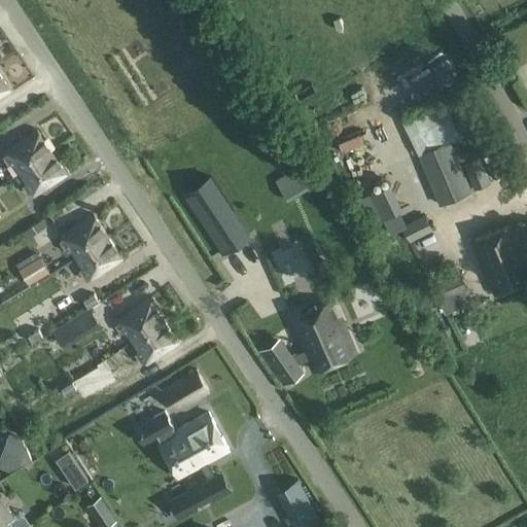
[(0,75),(0,96),(9,90),(0,75)]
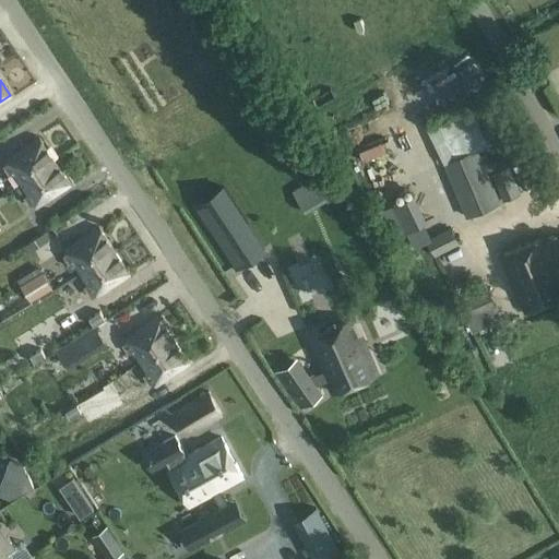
[(21,185),(54,162),(38,139),(4,161),(21,185)]
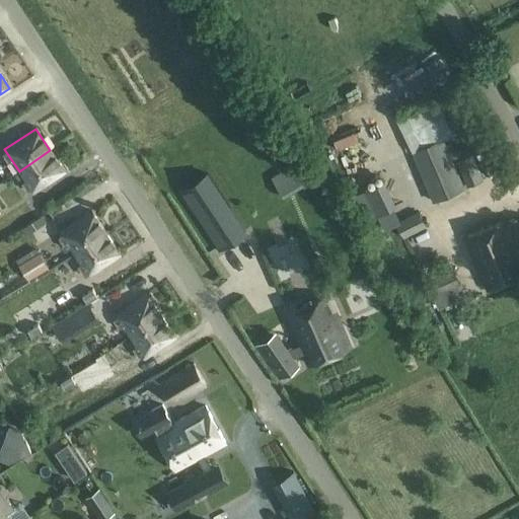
[(463,188),(442,139),(413,151),(434,201),(463,188)]
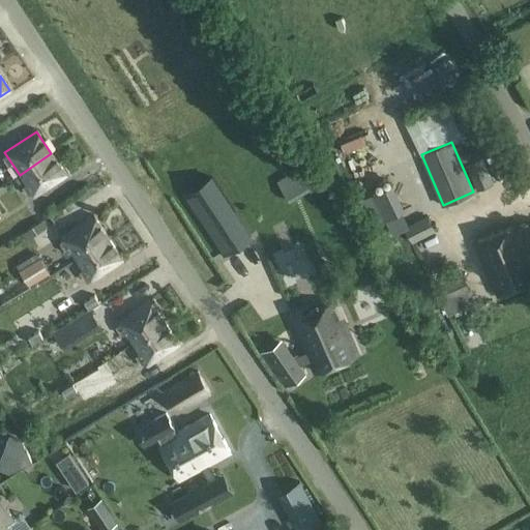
[(466,153),(468,159),(469,163),(480,157),(477,149),(466,153)]
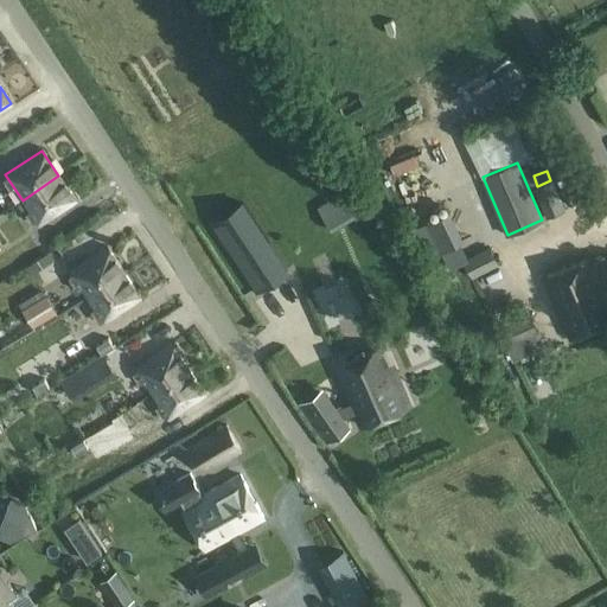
[(58,176),(23,200),(39,225),(76,202),(58,176)]
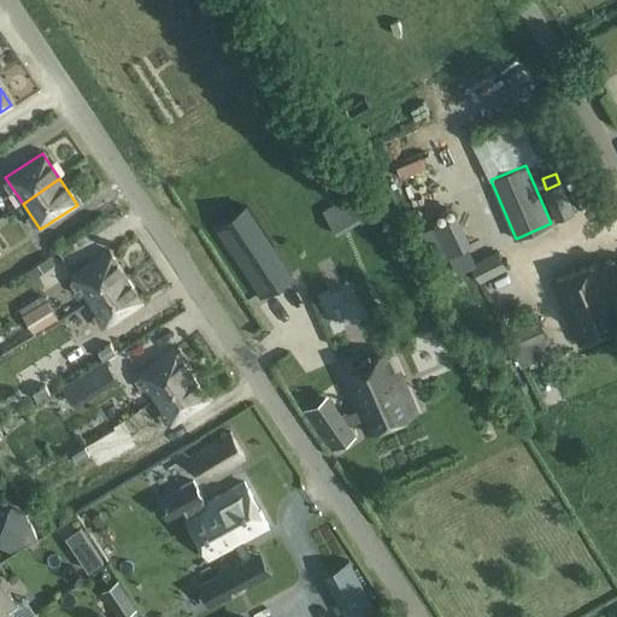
[(574,213),(560,184),(542,193),(554,222),(574,213)]
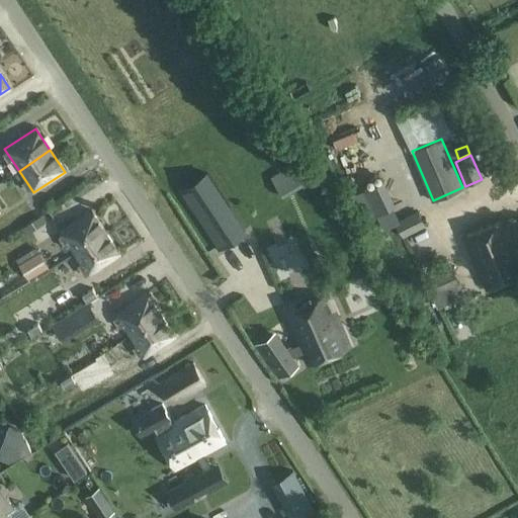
[(282,198),(321,176),(311,159),(272,181),(282,198)]
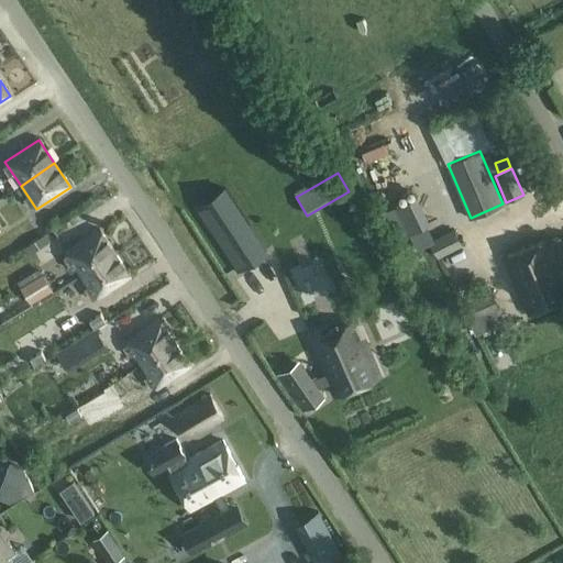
[(265,252),(223,189),(194,209),(235,271),(265,252)]
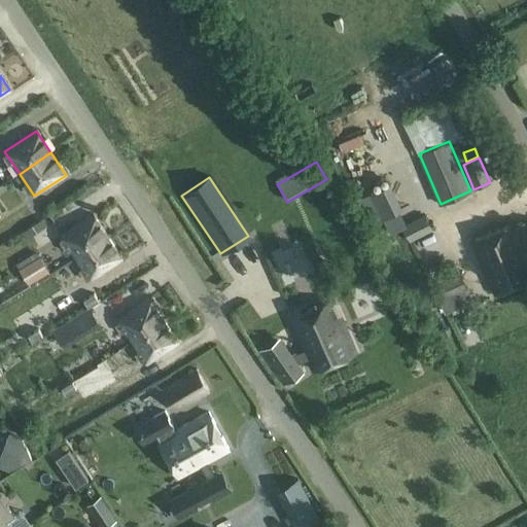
[(383,187),(371,195),(383,219),(395,213),(395,212),(383,187)]
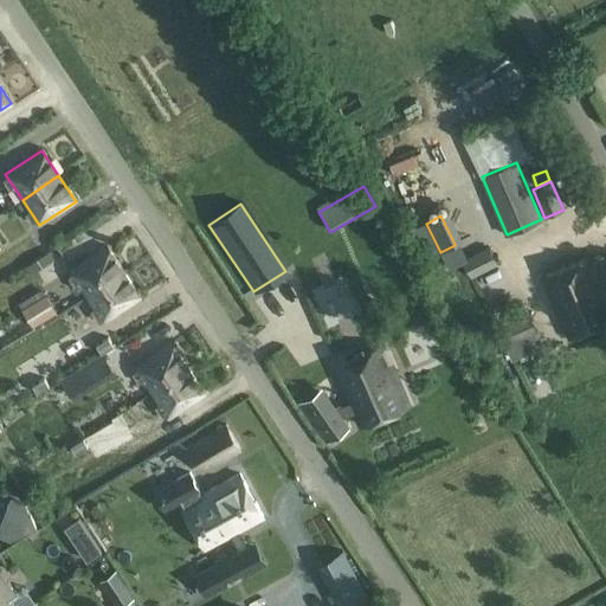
[(489,246),(462,259),(470,278),(498,265),(489,246)]
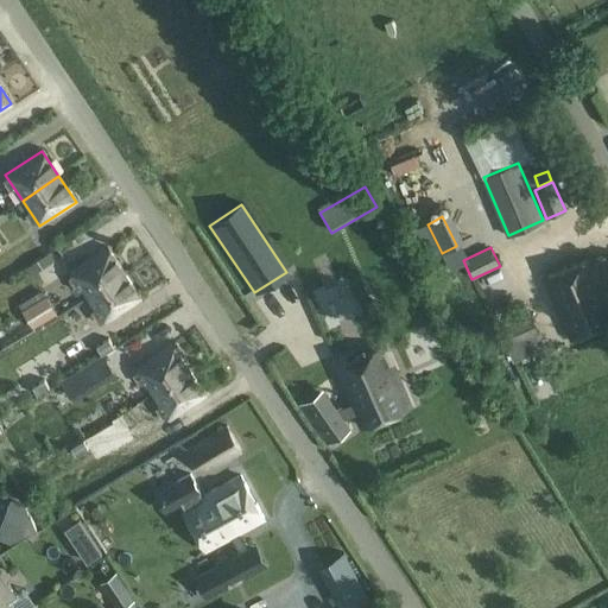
[(87,297),(124,273),(106,248),(70,272),(87,297)]
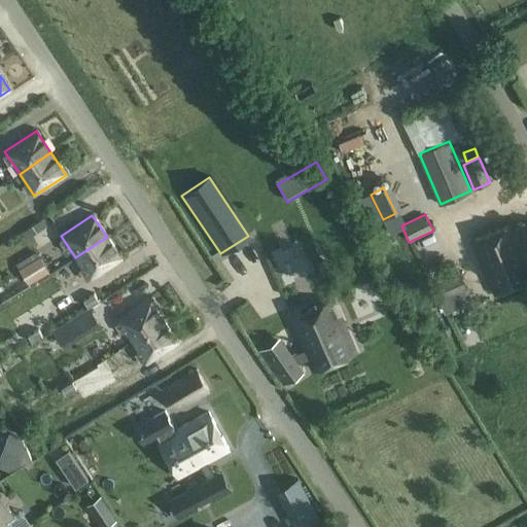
[(526,224),(525,220),(514,226),(513,225),(471,243),(494,295),(526,281),(526,224)]
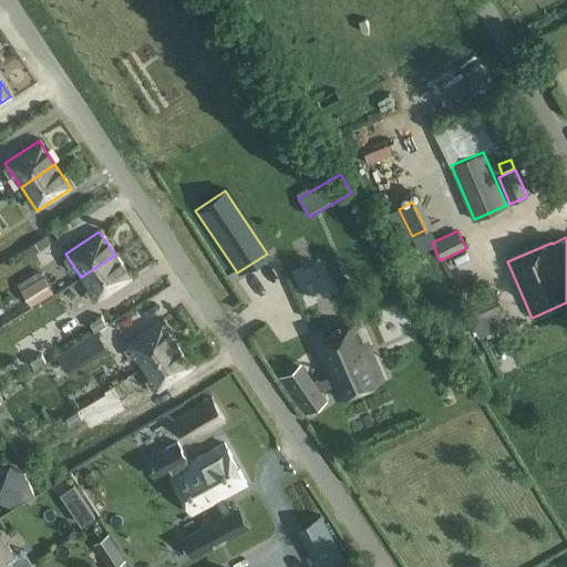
[(115,255),(81,277),(96,301),(131,279),(115,255)]
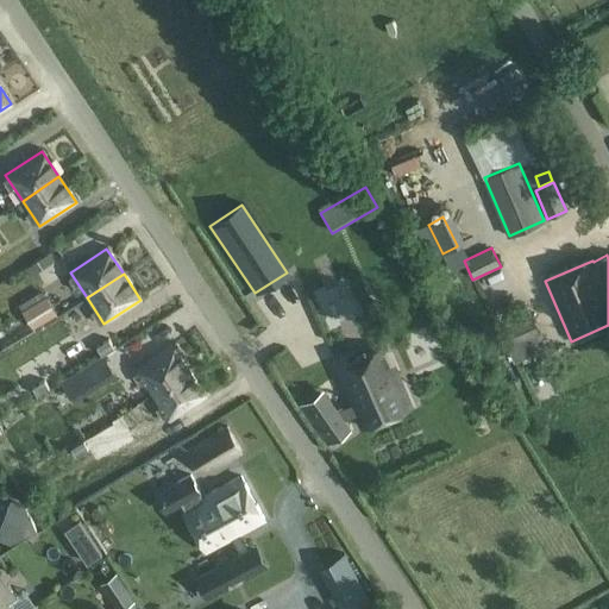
[(23,311),(32,327),(56,314),(45,297),(23,311)]
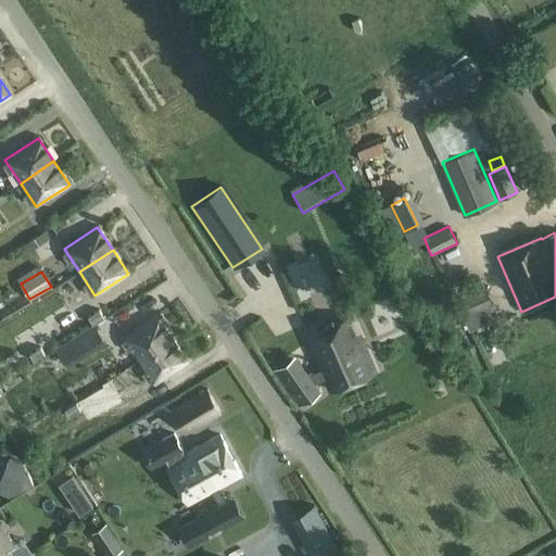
[(485,289),(457,301),(463,316),(492,304),(485,289)]
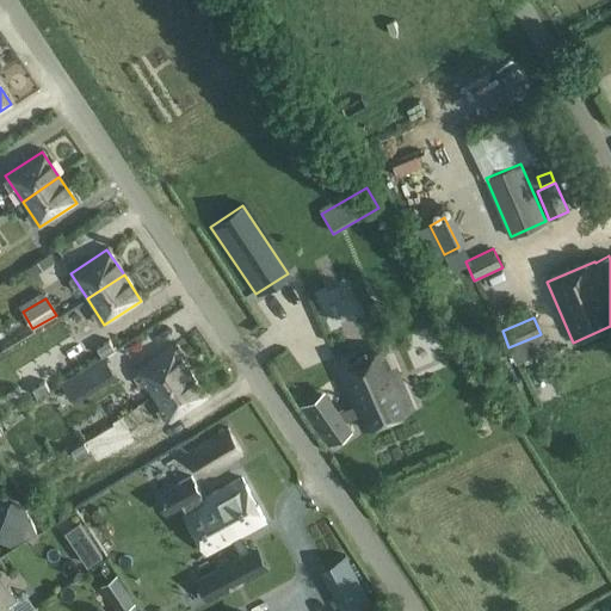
[(335,349),(376,332),(371,321),(331,338),(335,349)]
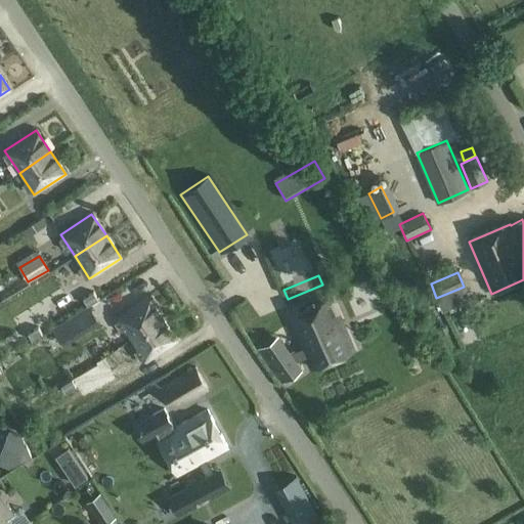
[(83,299),(87,305),(98,299),(94,292),(83,299)]
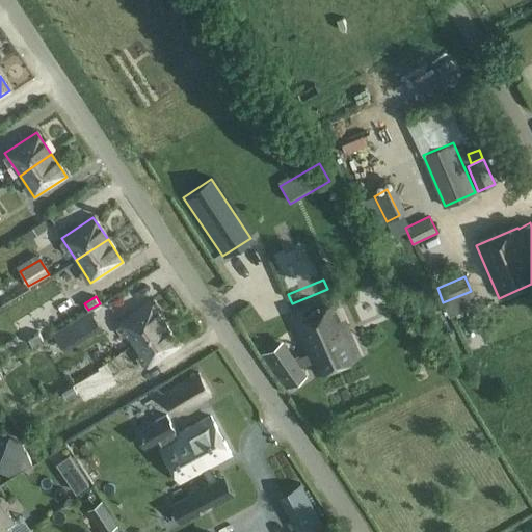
[(132,345),(164,324),(150,302),(117,323),(132,345)]
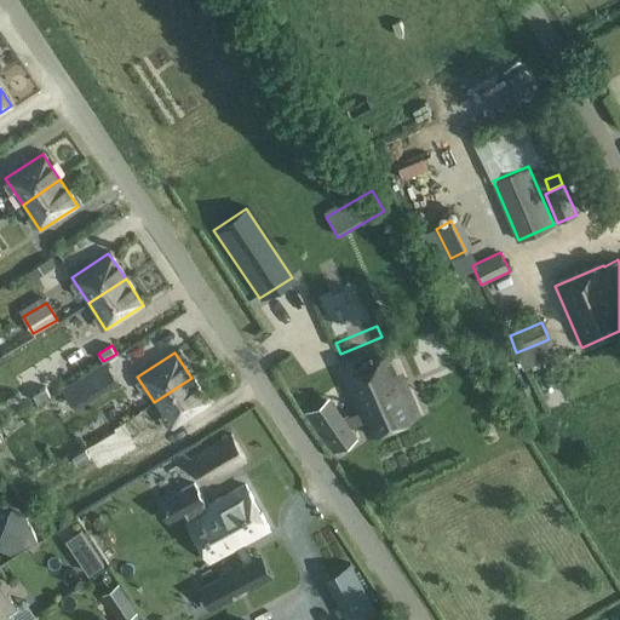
[(343,374),(359,411),(344,417),(329,395),(305,413),(332,452),(357,435),(351,426),(362,422),(368,436),(417,415),(391,354),(343,374)]
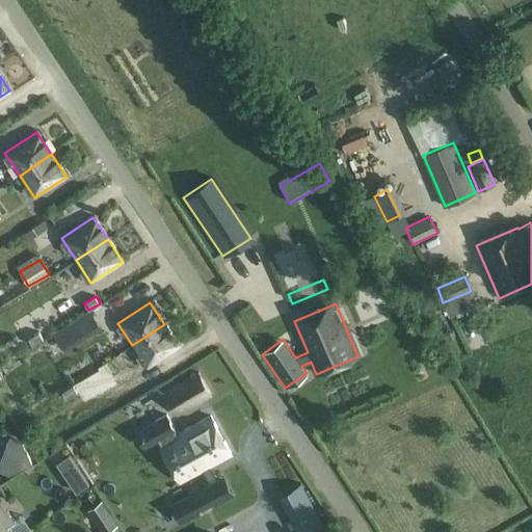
[(179,347),(164,324),(132,345),(148,368),(179,347)]
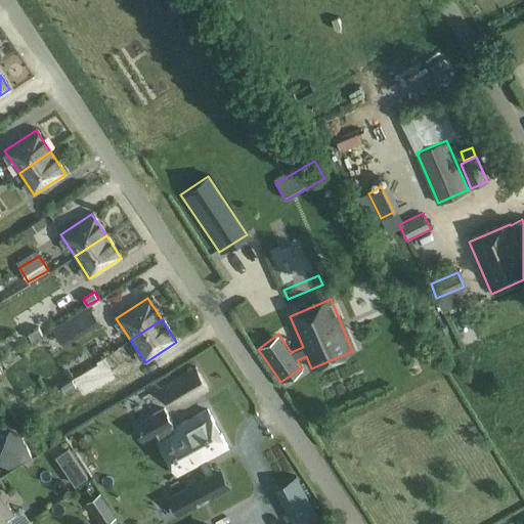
[(28,333),(33,340),(43,334),(38,326),(28,333)]
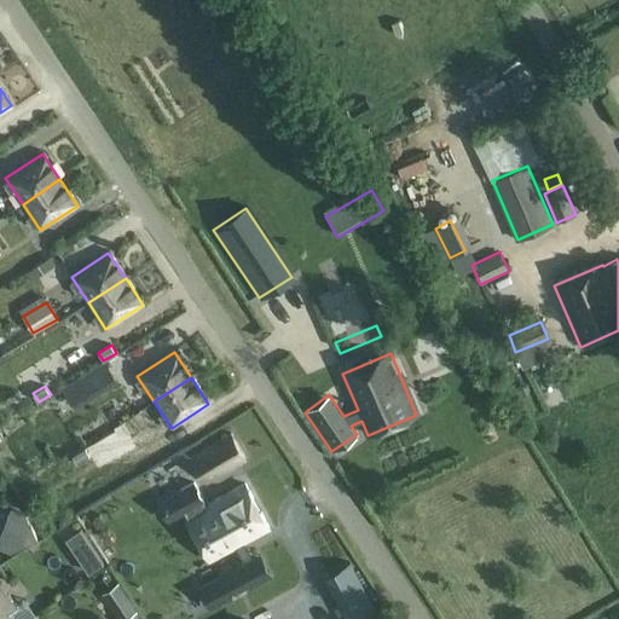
[(121,438),(128,453),(167,434),(160,418),(121,438)]
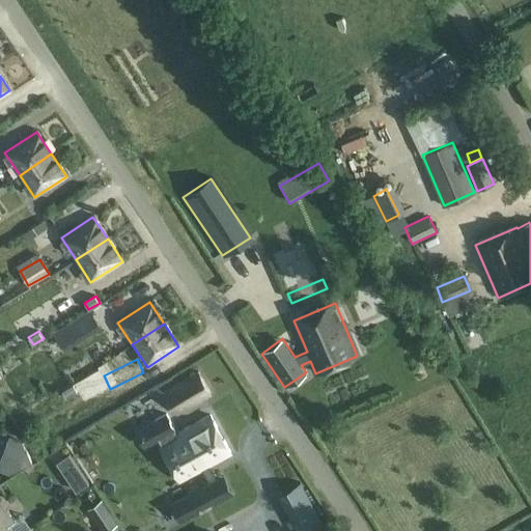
[(198,373),(164,392),(162,388),(146,397),(156,414),(171,404),(176,414),(211,395),(198,373)]
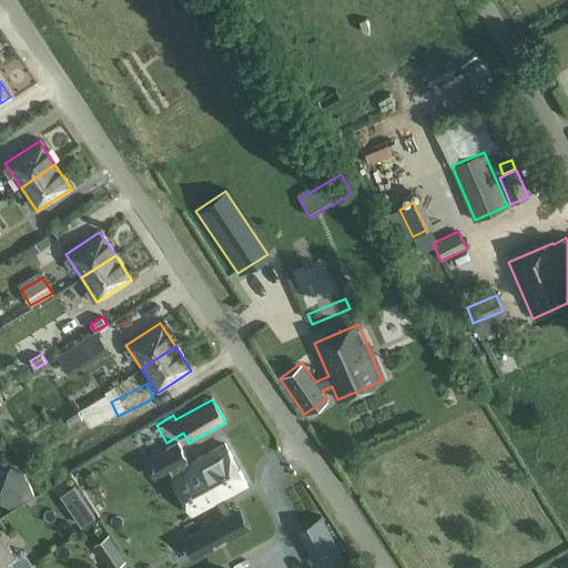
[(82,418),(78,412),(68,418),(72,426),(82,418)]
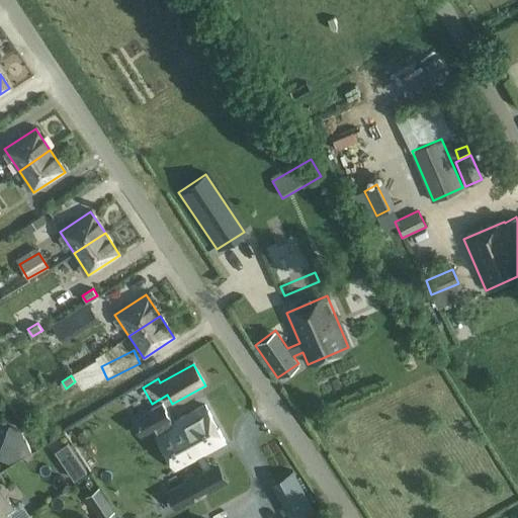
[(178,417),(213,397),(208,387),(173,408),(178,417)]
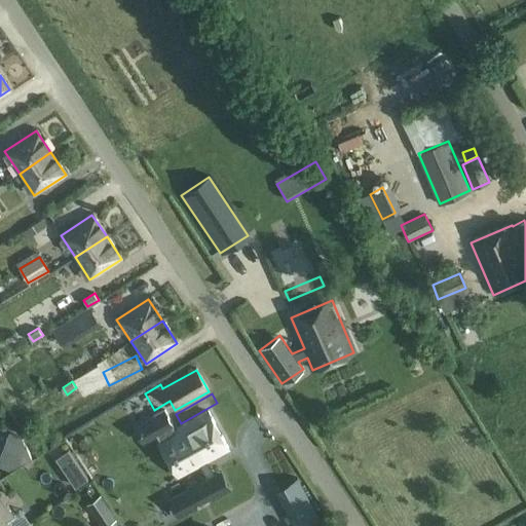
[(158,444),(176,476),(200,462),(209,478),(170,499),(180,516),(228,490),(219,473),(217,474),(208,458),(224,449),(204,413),(172,430),(161,412),(145,420),(146,421),(137,426),(144,440),(158,431),(163,441),(158,444)]
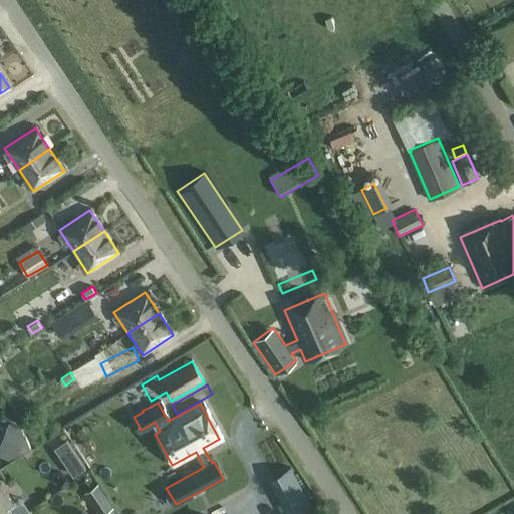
[(269,442),(248,453),(272,496),(293,484),(269,442)]
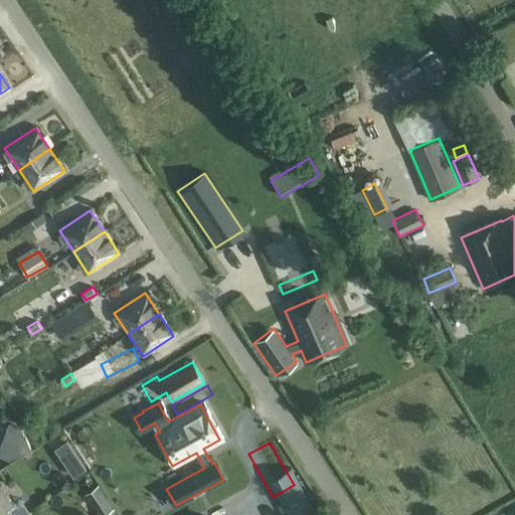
[(82,462),(69,470),(74,477),(87,469),(82,462)]
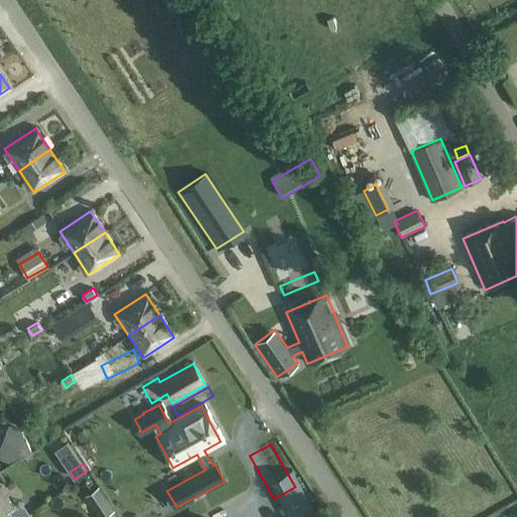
[(0,516),(10,516),(7,512),(13,507),(0,487),(0,516)]
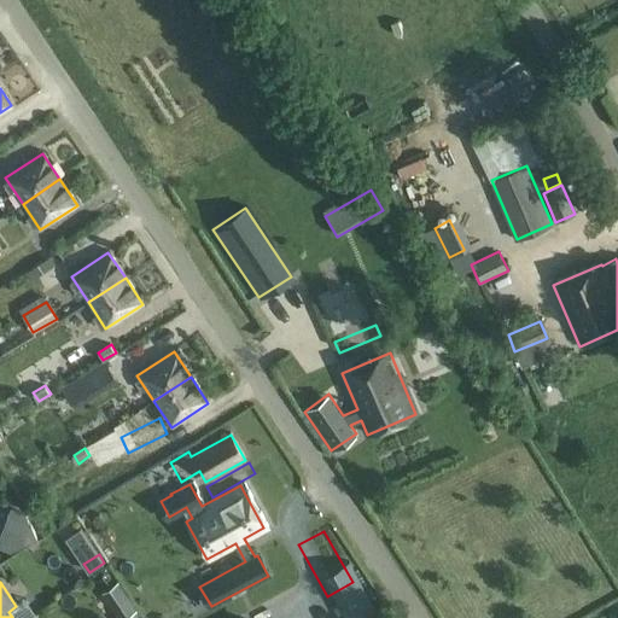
[(123,617),(134,611),(126,598),(112,607),(120,617),(123,617)]
